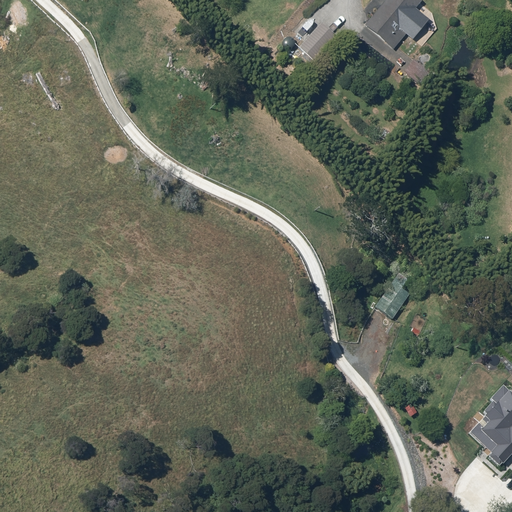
[(385,0),(364,26),(393,50),(402,38),(395,33),(421,2),(417,0),(385,0)]
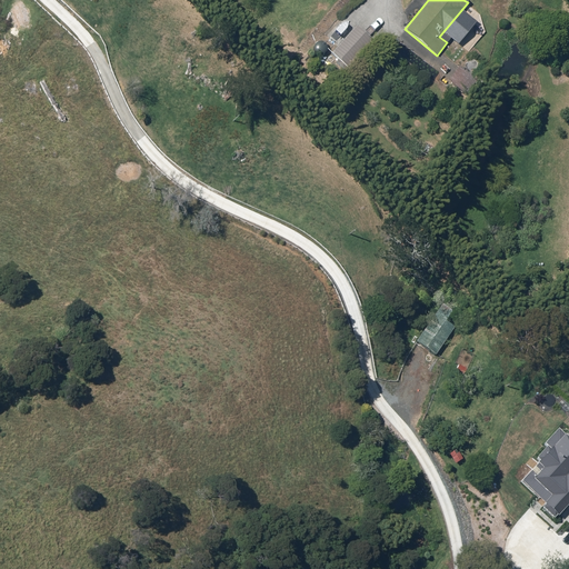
[(336,63),(345,72),(372,42),(356,28),(331,55),(338,61),(336,63)]
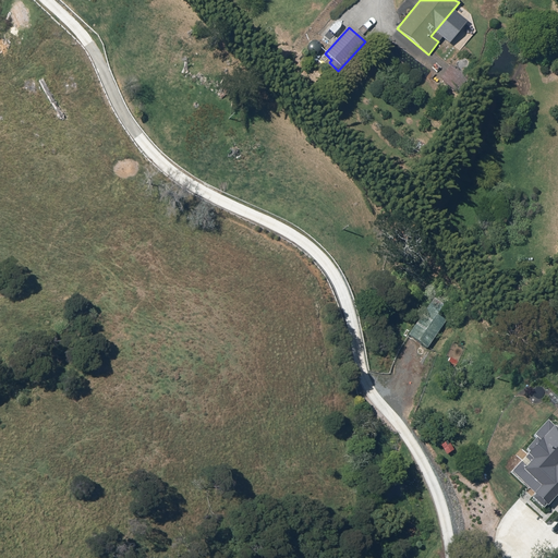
[(439,80),(456,94),(466,81),(450,67),(439,80)]
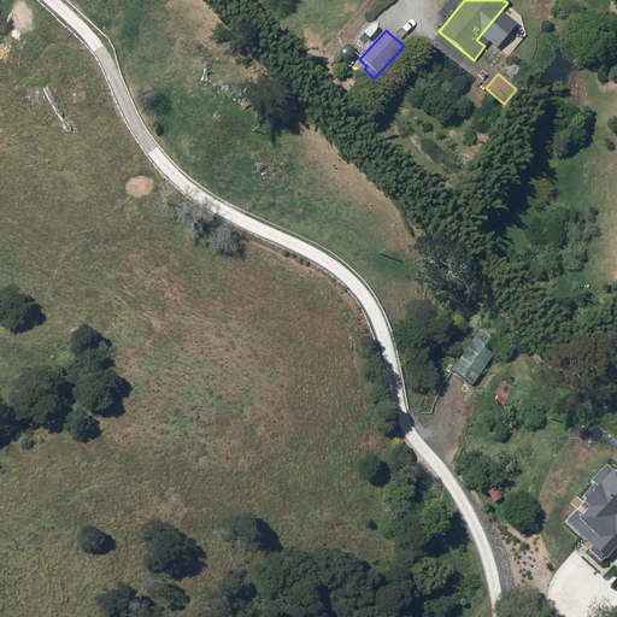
[(521,83),(515,92),(518,95),(526,87),(521,83)]
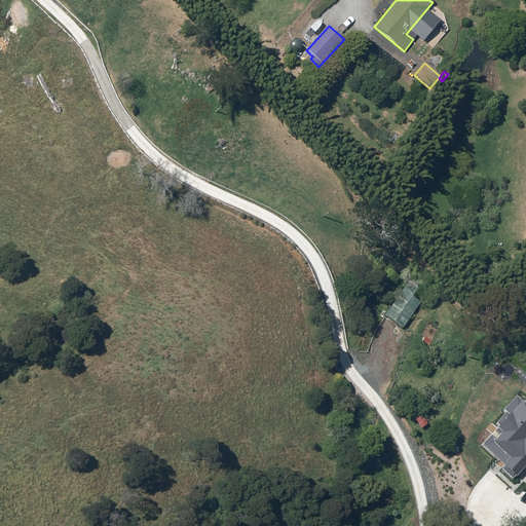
[(389,140),(396,144),(401,139),(393,134),(389,140)]
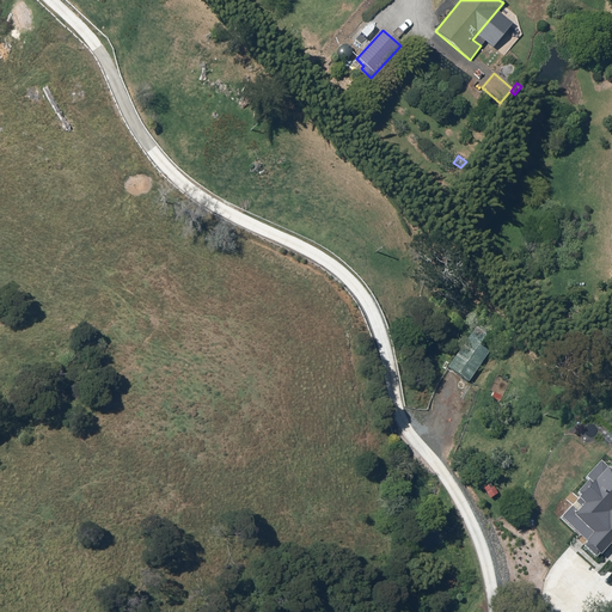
[(447,368),(467,383),(488,354),(478,348),(485,337),(473,330),(447,368)]
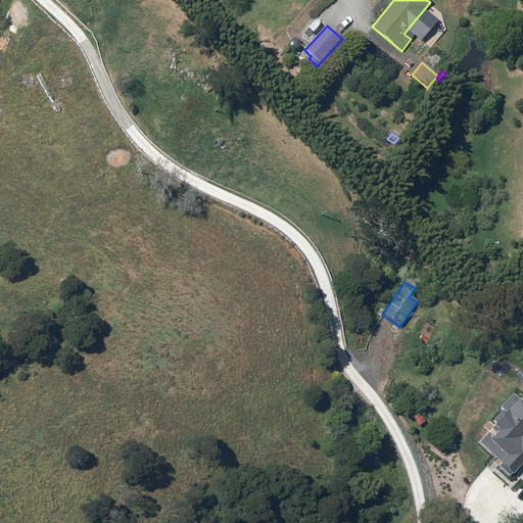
[(426,315),(433,321),(439,315),(433,307),(426,315)]
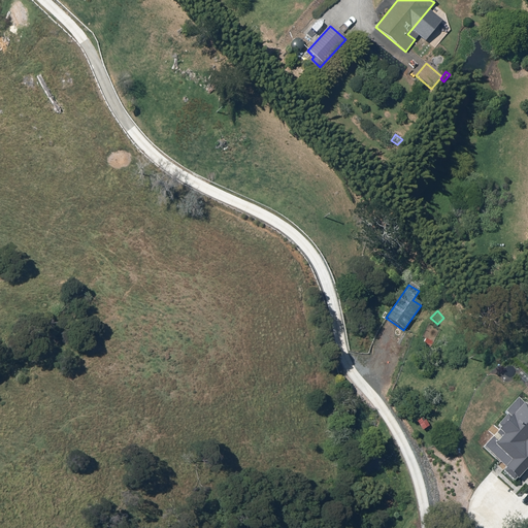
[(501,469),(513,481),(516,477),(517,479),(527,465),(527,406),(517,397),(503,410),(509,416),(498,428),(503,433),(494,442),(510,459),(501,469)]
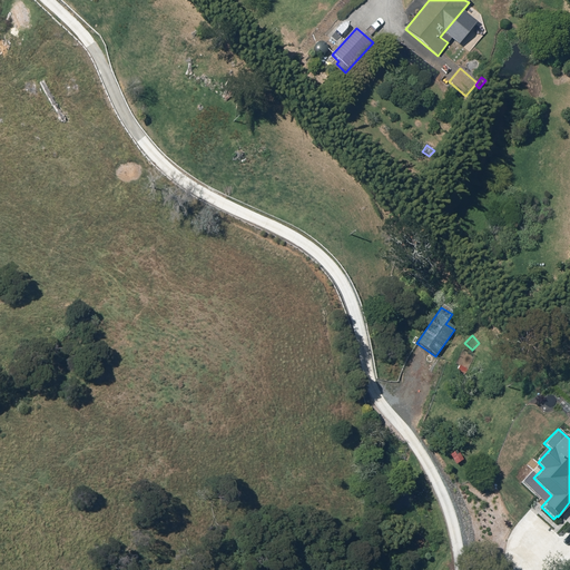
[(509,462),(517,464),(520,457),(512,454),(509,462)]
